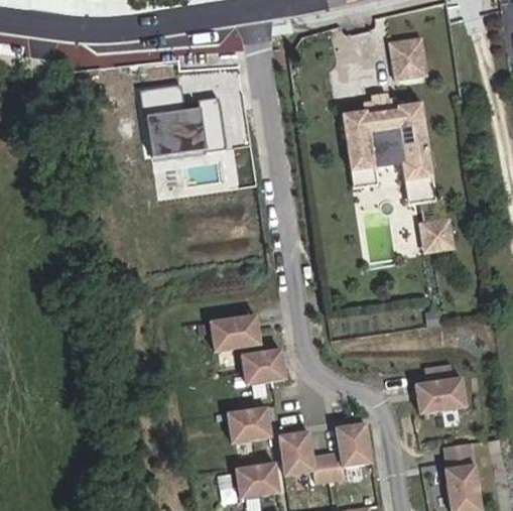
[(421,37),(388,43),(394,81),(426,75),(421,37)]
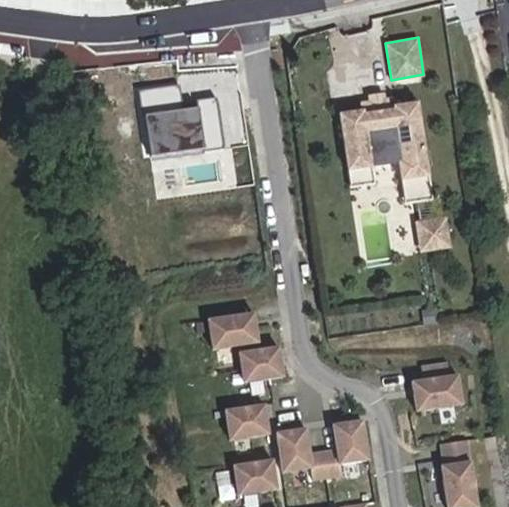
[(145,86),(154,154),(233,144),(226,93),(199,96),(200,101),(185,103),(182,81),(145,86)]
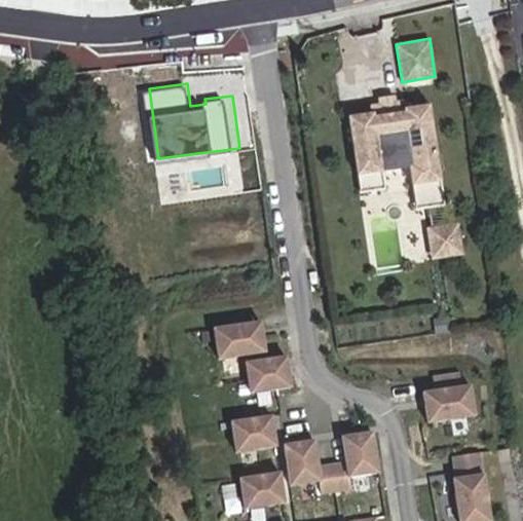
[(380,103),(380,104),(397,102),(396,101),(395,91),(379,94),(380,103)]
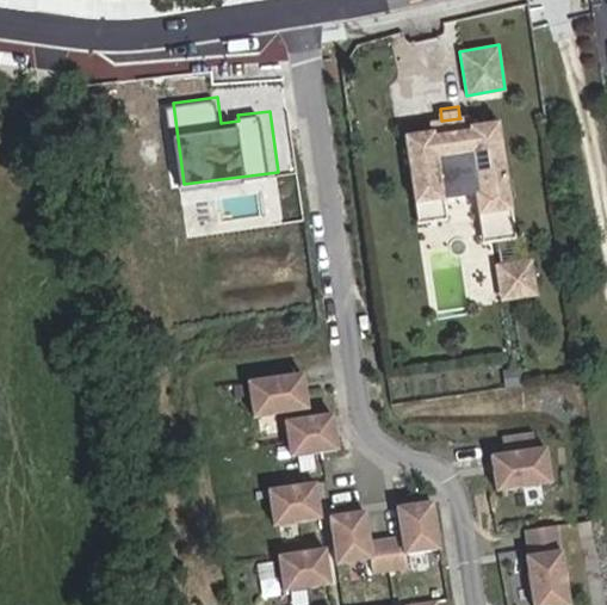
[(433,131),(406,135),(419,222),(447,218),(444,197),(476,192),(478,213),(511,209),(497,122),(471,125),(470,115),(459,117),(460,118),(441,121),(441,119),(431,121),(433,131)]
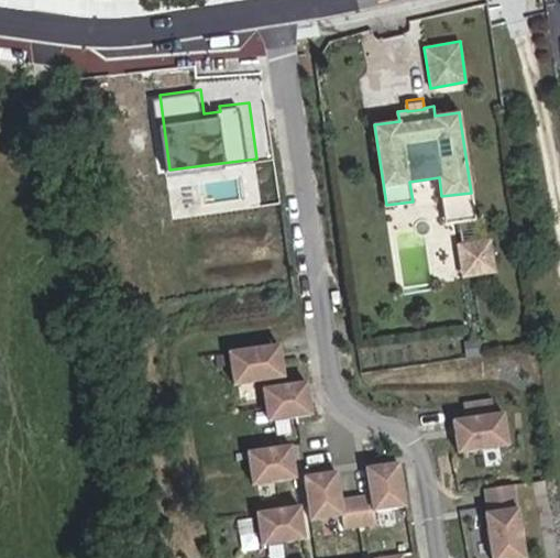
[(441,196),(446,223),(474,219),(471,193),(441,196)]
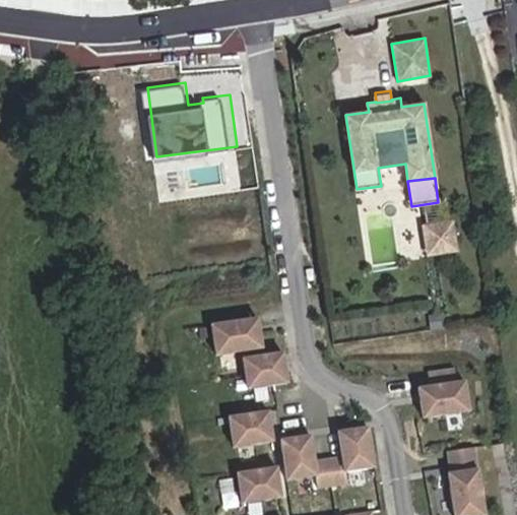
[(421,226),(426,255),(456,251),(451,221),(421,226)]
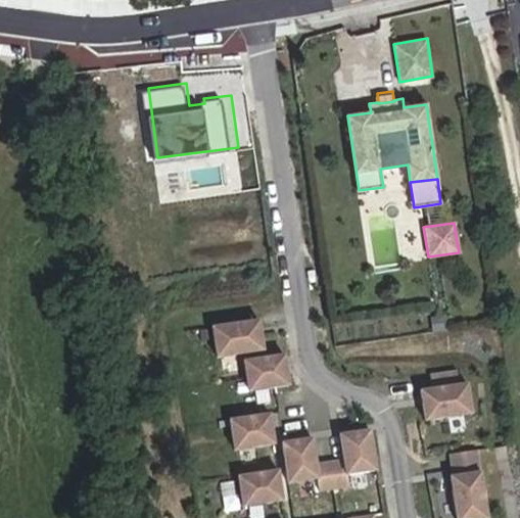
[(256,319),(210,326),(216,357),(262,349),(256,319)]
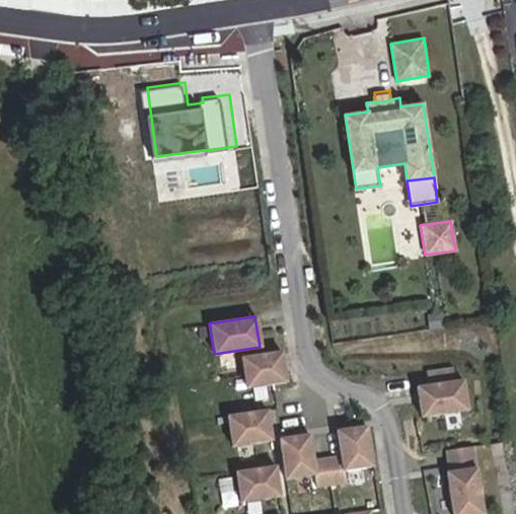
[(284,350),(244,356),(248,385),(289,379),(284,350)]
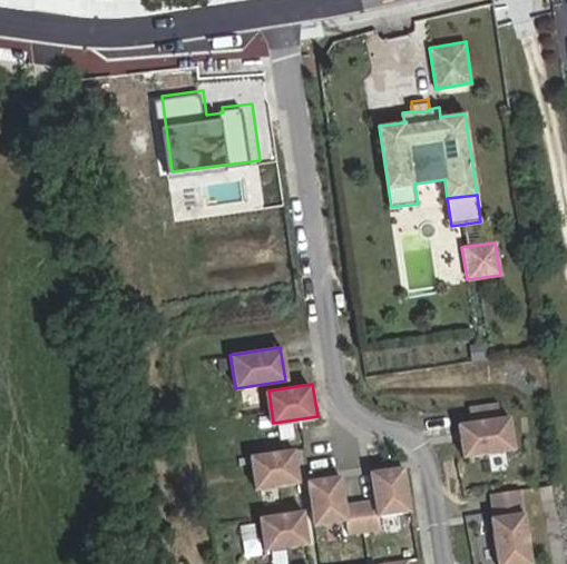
[(515,448),(509,416),(501,417),(499,402),(469,406),(471,422),(458,423),(463,456),(515,448)]
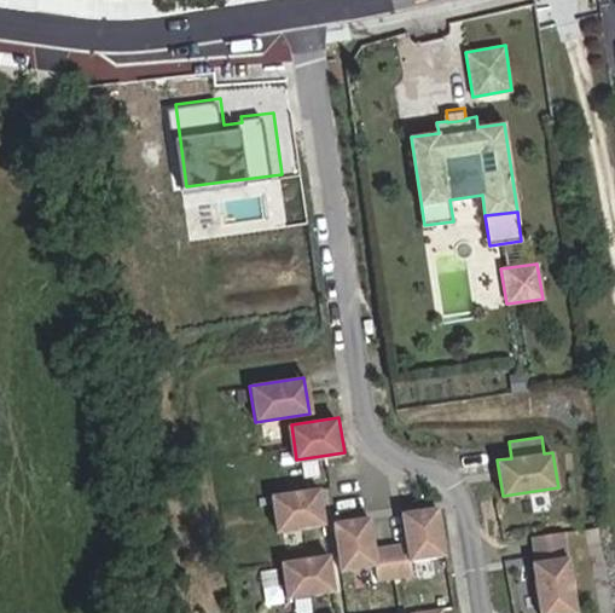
[(317,489),(268,496),(274,531),(323,524),(317,489)]
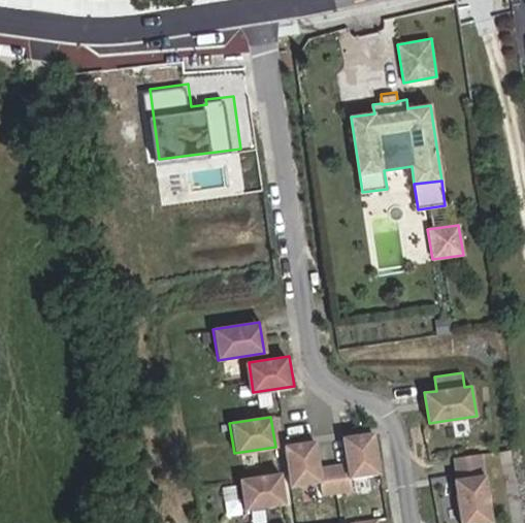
[(371,432),(327,439),(335,492),(350,490),(349,478),(379,474),(371,432)]
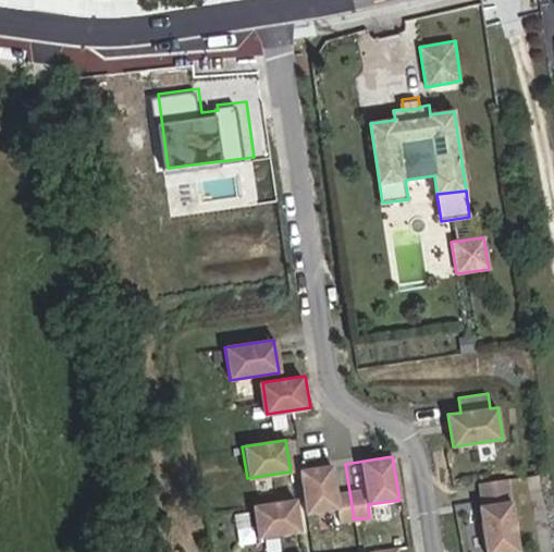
[(345,464),(298,470),(305,514),(336,510),(337,523),(354,519),(345,464)]
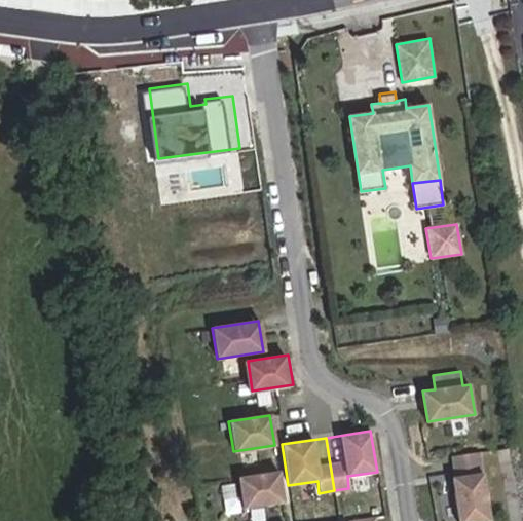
[(482,467),(480,451),(452,455),(454,471),(482,467)]
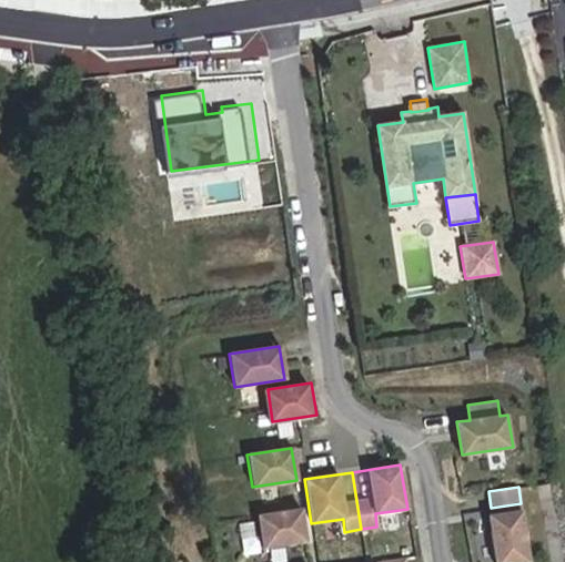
[(305,542),(301,509),(256,515),(261,549),(305,542)]
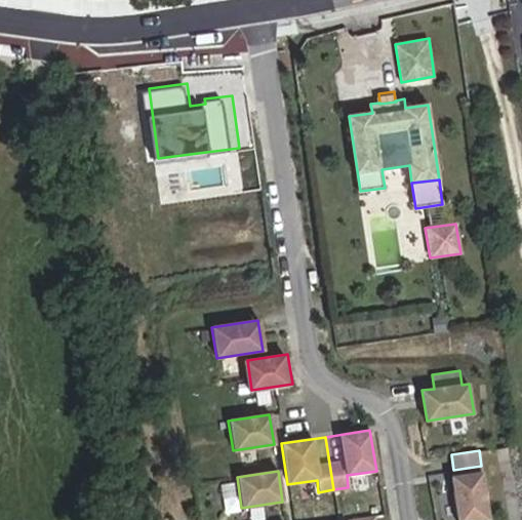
[(484,519),(489,519),(482,472),(452,477),(458,519),(484,519)]
